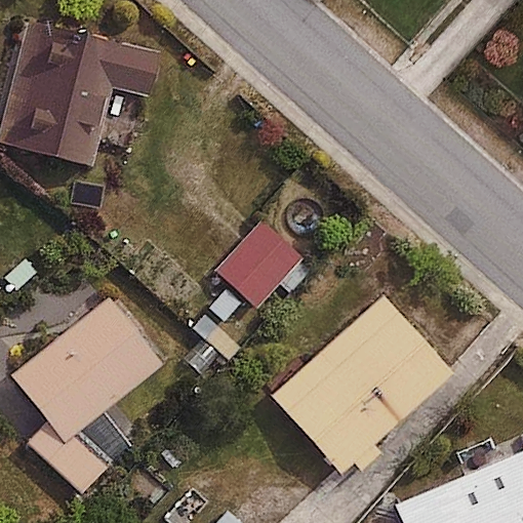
[(157,49),(24,16),(0,111),(0,147),(92,170),(114,87),(145,95),(157,49)]
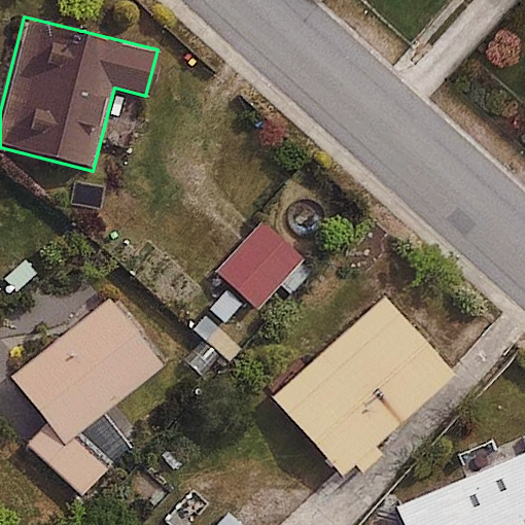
[(305,255),(264,219),(218,271),(259,307),(305,255)]
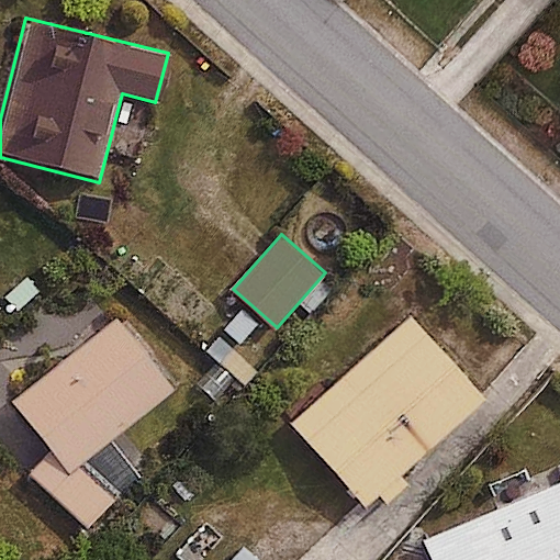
[(120,315),(11,400),(52,454),(29,477),(91,528),(131,481),(111,443),(178,390),(120,315)]
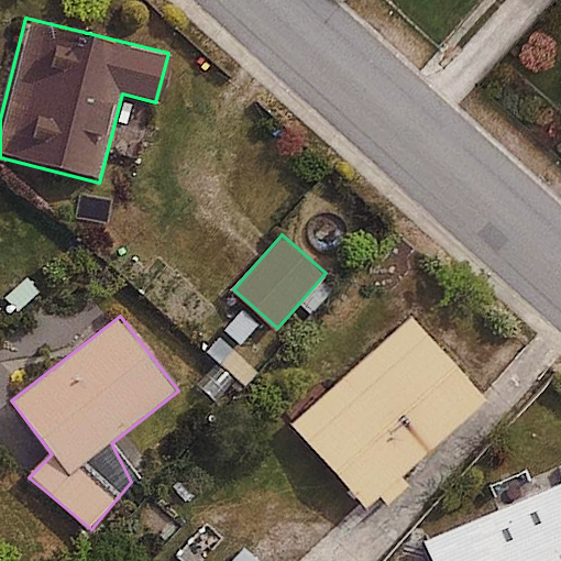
[(410,317),(292,424),(367,507),(486,400),(410,317)]
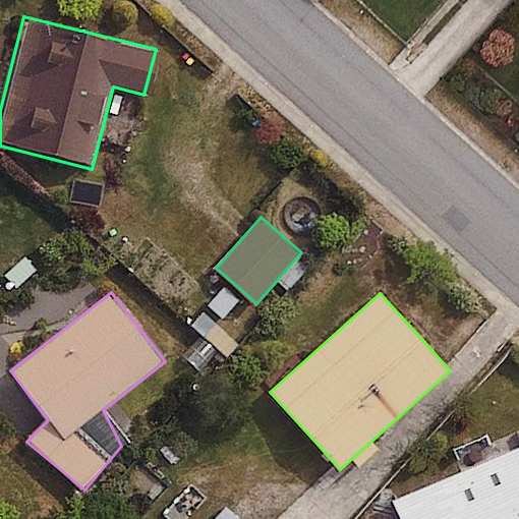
[(403,518),(518,518),(518,445),(394,497),(403,518)]
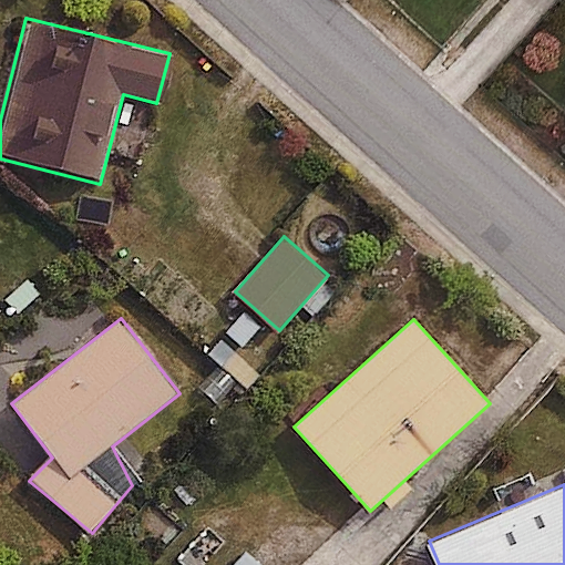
[(262,564),(249,553),(237,564),(262,564)]
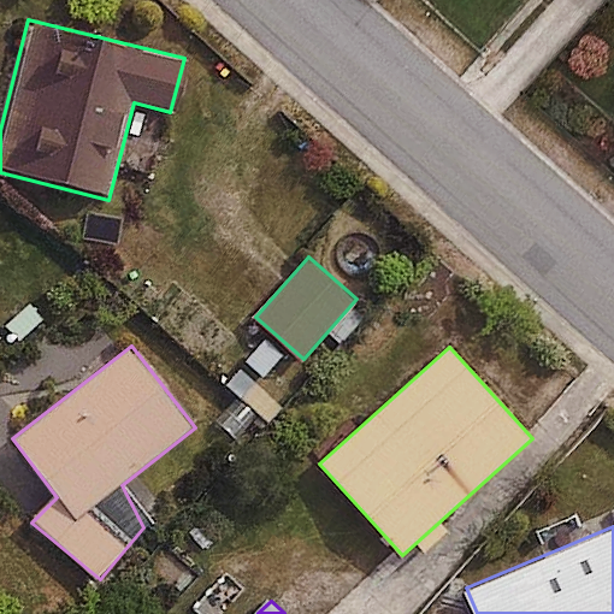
All buildings are outlined.
